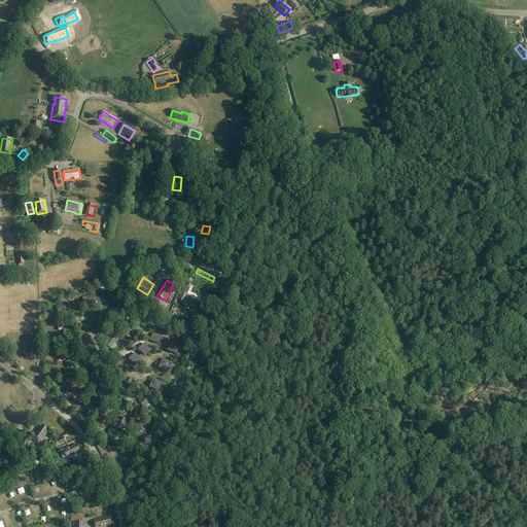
[(116,288),(120,294),(129,289),(125,283),(116,288)]
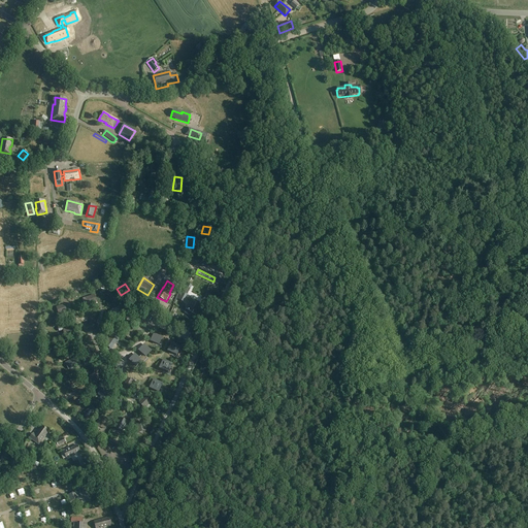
[(94,295),(85,298),(88,305),(96,303),(94,295)]
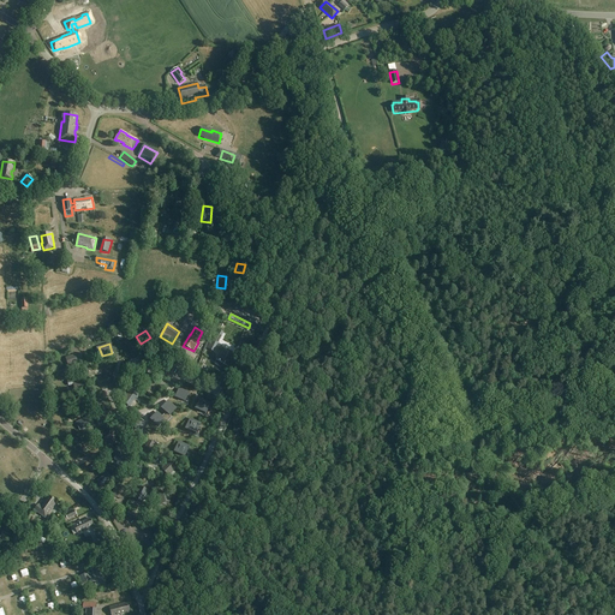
[(221,352),(216,362),(215,364),(215,365),(220,368),(221,368),(222,364),(224,365),(224,364),(226,360),(225,360),(228,353),(222,350),(224,348),(219,346),(218,351),(221,352)]
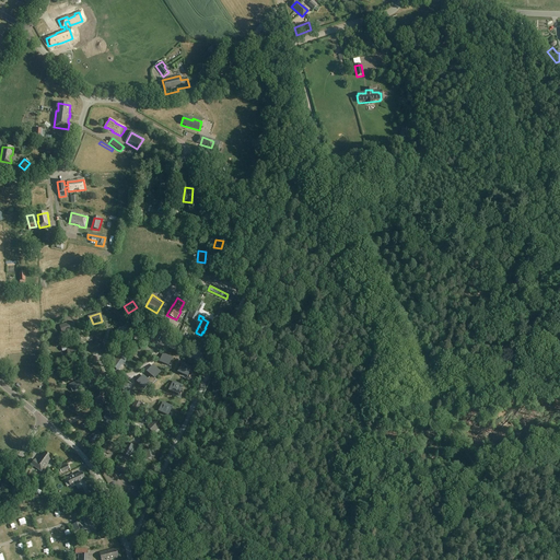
[(153,326),(148,318),(143,322),(144,324),(144,325),(146,326),(144,327),(148,330),(153,326)]
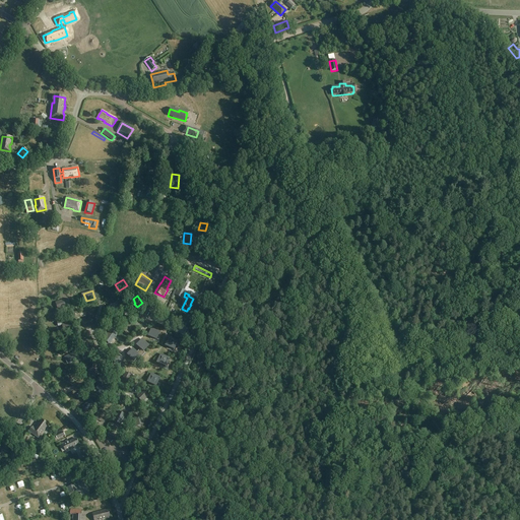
[(55,303),(58,311),(67,308),(64,300),(55,303)]
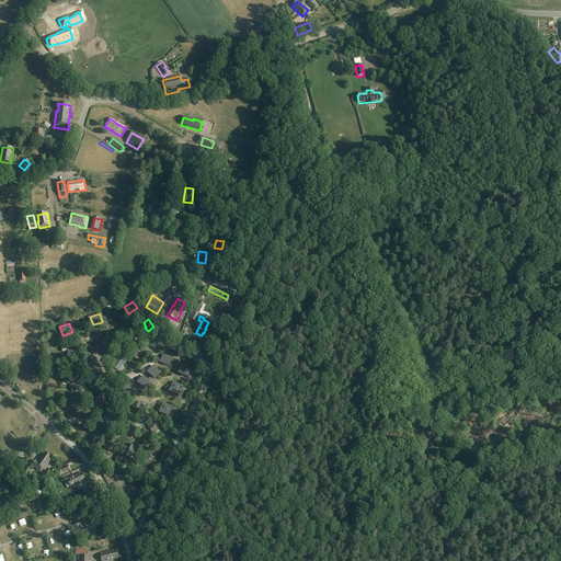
[(76,347),(67,350),(68,358),(78,356),(76,347)]
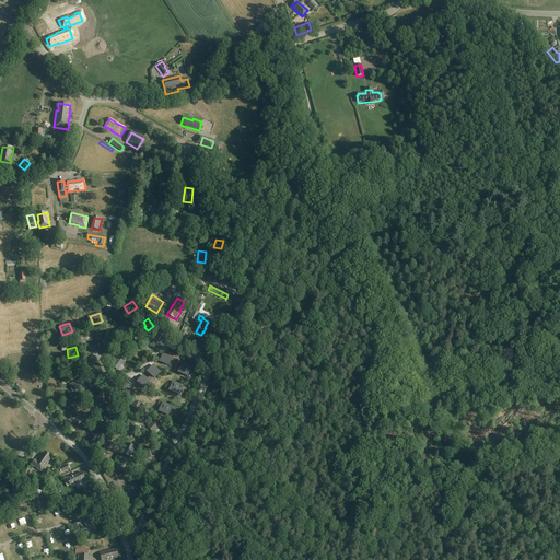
[(131,354),(136,358),(141,351),(137,348),(131,354)]
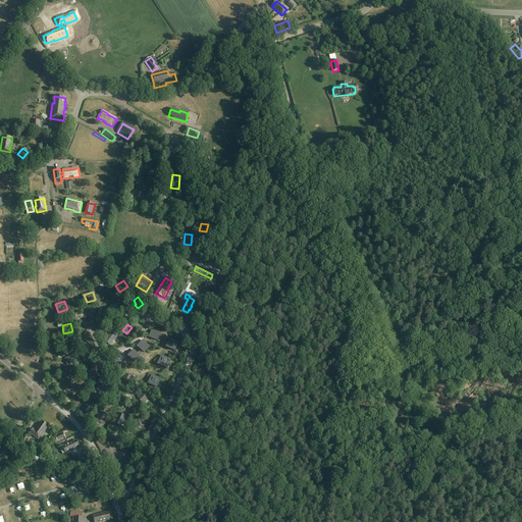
[(149,337),(157,341),(160,333),(152,330),(149,337)]
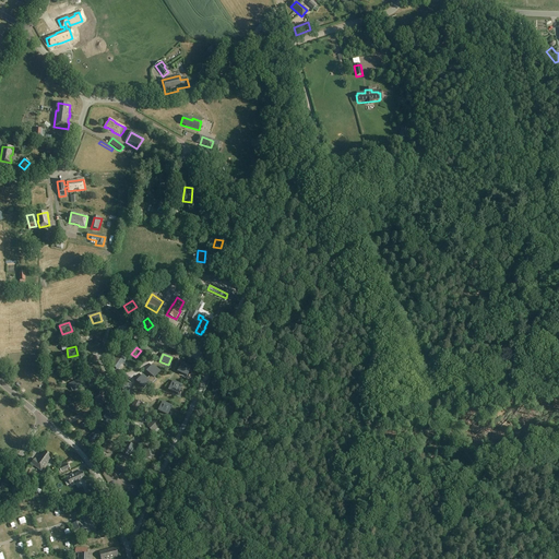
[(117,357),(113,365),(119,369),(123,361),(125,363),(126,360),(117,355),(116,357),(117,357)]
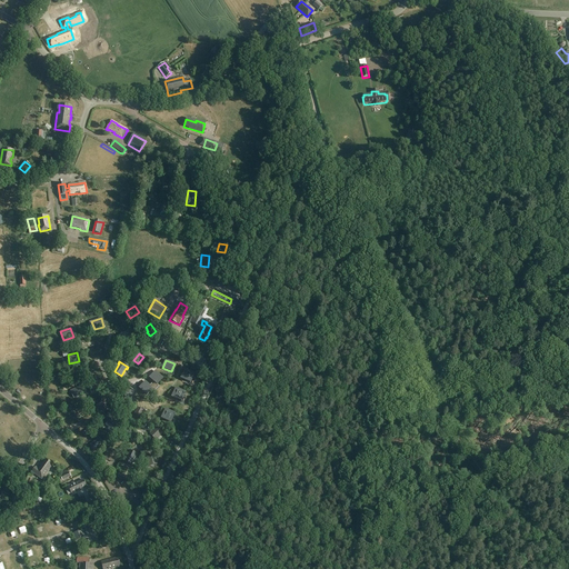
[(181,379),(190,383),(195,373),(186,369),(181,379)]
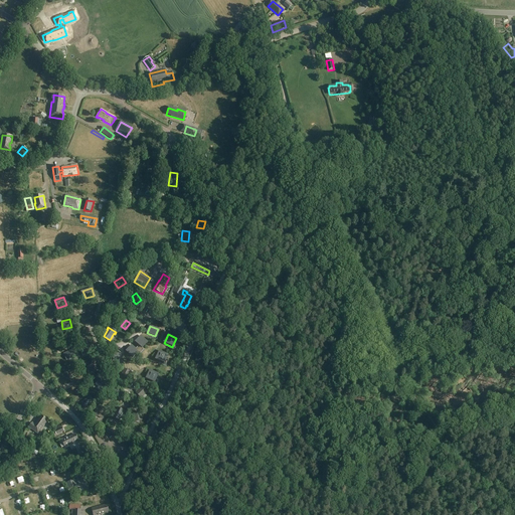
[(136,349),(141,353),(144,350),(142,348),(148,342),(141,336),(135,342),(139,345),(136,349)]
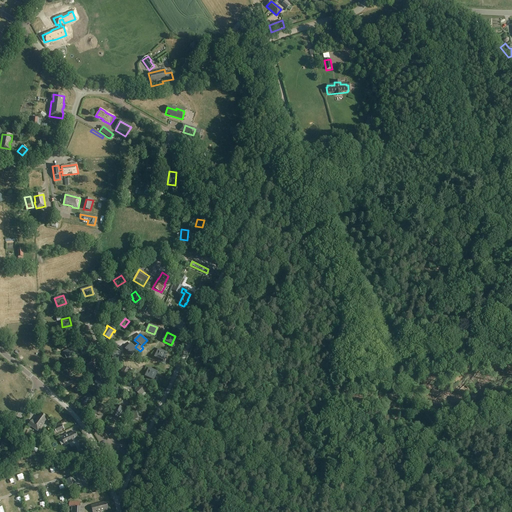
[(140,351),(135,347),(130,344),(125,350),(132,356),(135,352),(137,354),(140,351)]
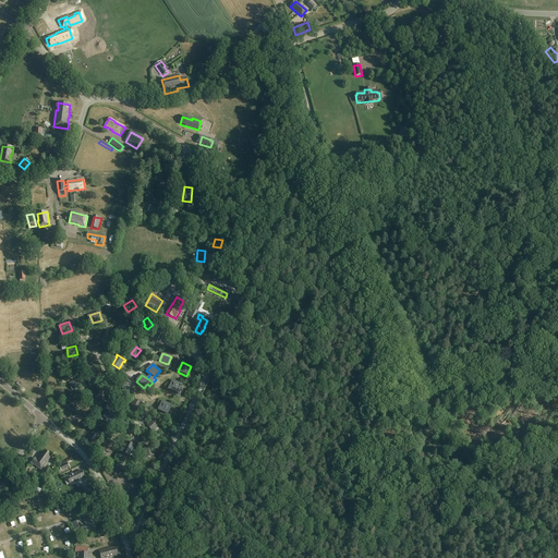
[(74,386),(72,386),(74,389),(82,386),(82,387),(85,386),(81,377),(79,378),(79,379),(73,383),(74,386)]
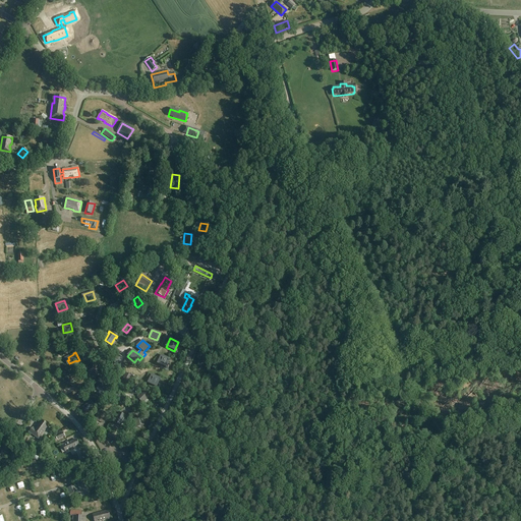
[(158,364),(166,368),(170,359),(161,355),(158,364)]
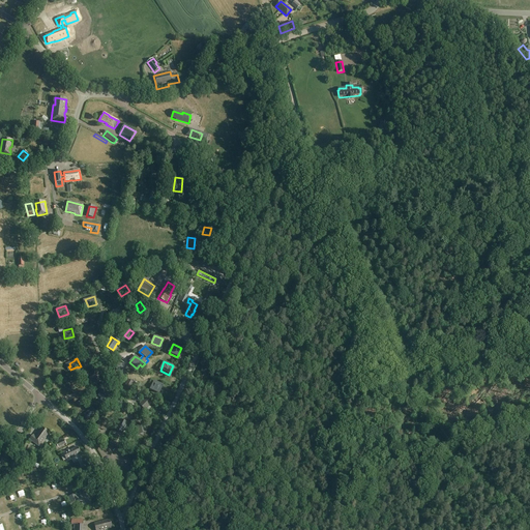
[(118,364),(116,373),(124,375),(125,365),(118,364)]
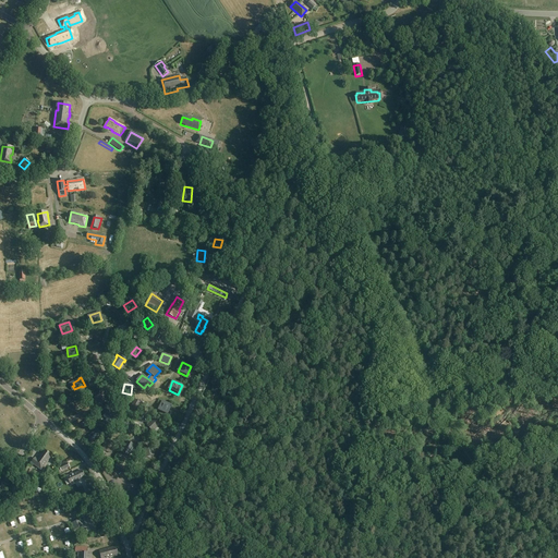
[(92,399),(96,407),(105,402),(100,395),(92,399)]
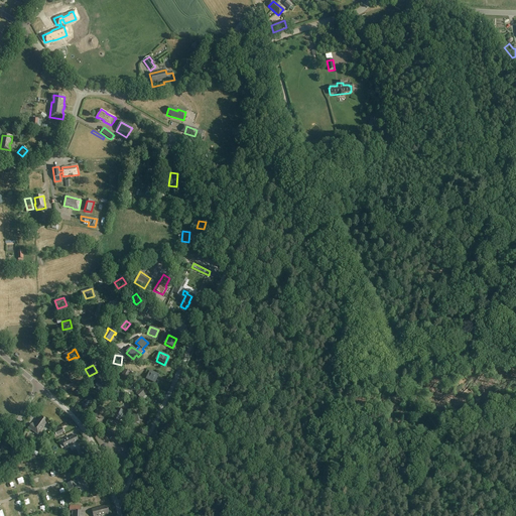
[(146,380),(155,384),(159,375),(150,371),(146,380)]
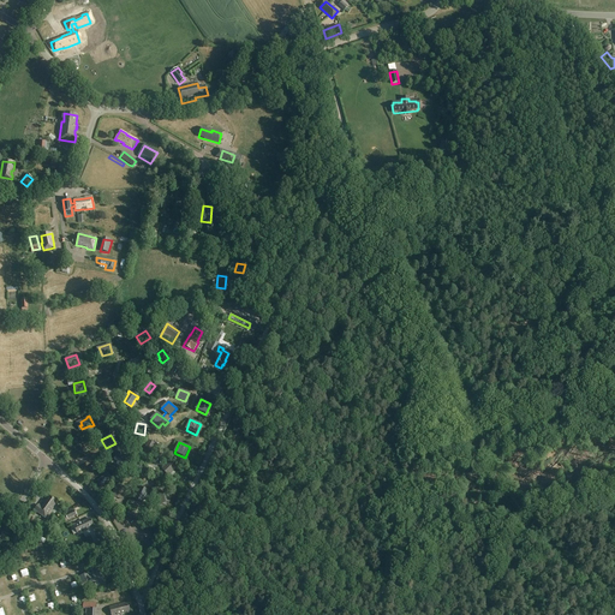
[(124,467),(129,461),(120,453),(114,459),(124,467)]
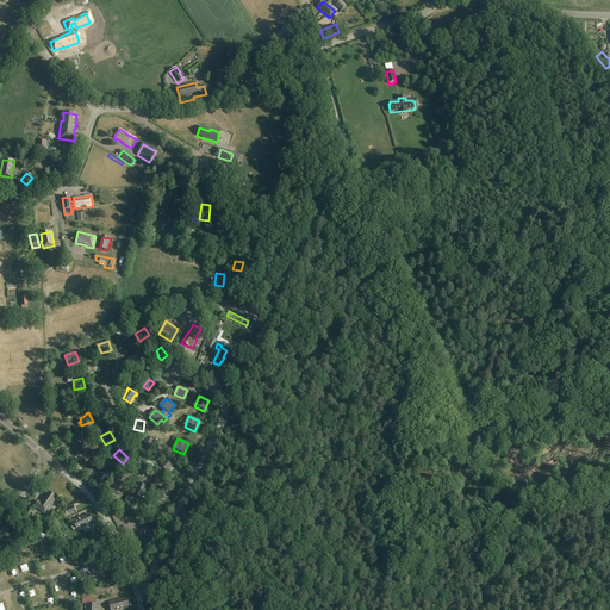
[(139,472),(144,466),(136,459),(131,465),(139,472)]
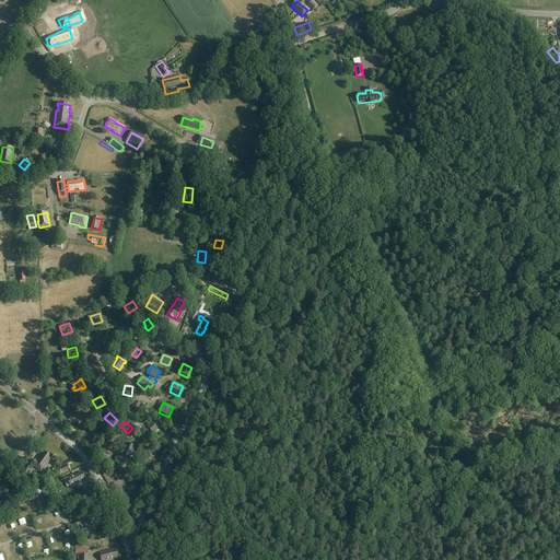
[(153,421),(147,428),(153,433),(160,427),(153,421)]
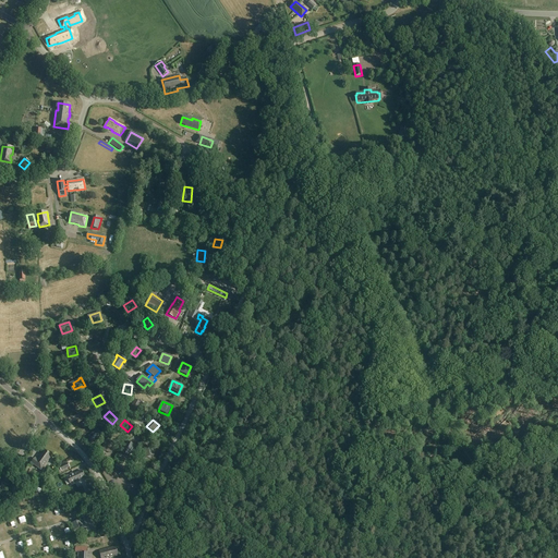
[(105,440),(101,451),(111,453),(113,443),(105,440)]
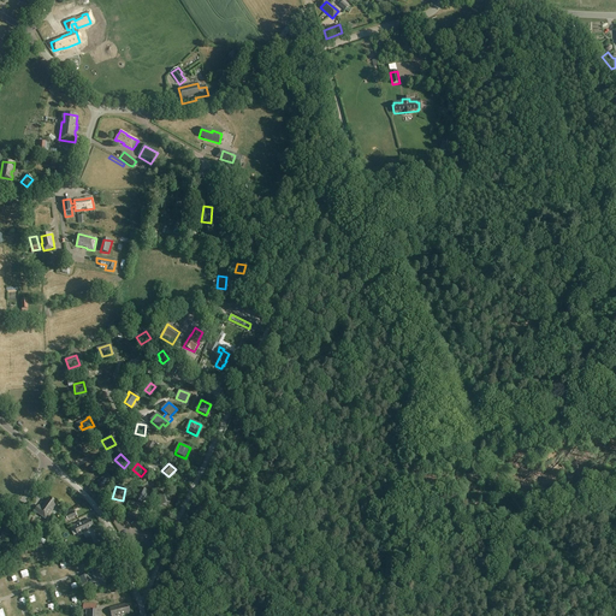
[(143,503),(148,492),(141,489),(140,489),(135,499),(143,503)]
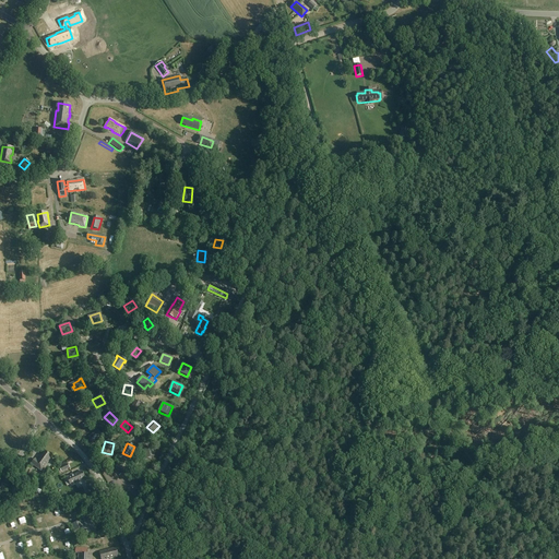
[(32,464),(42,472),(51,456),(45,452),(37,461),(35,460),(32,464)]
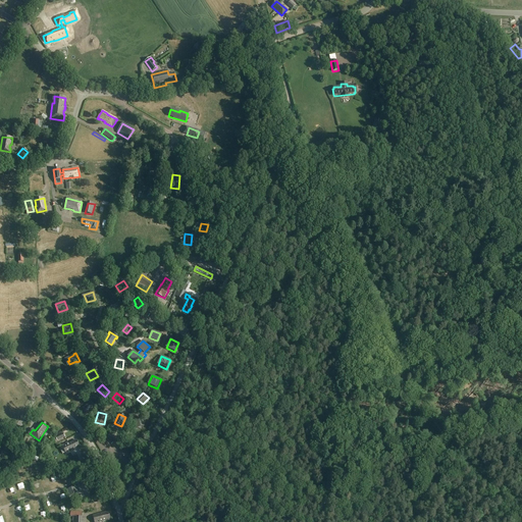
[(23,435),(19,442),(27,446),(30,438),(23,435)]
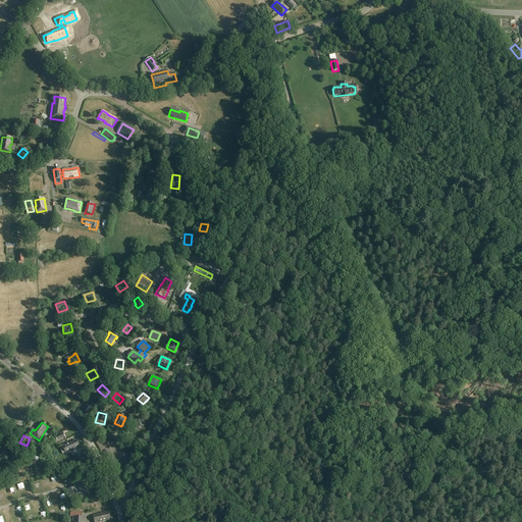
[(80,447),(76,439),(68,444),(67,442),(61,446),(65,453),(80,447)]
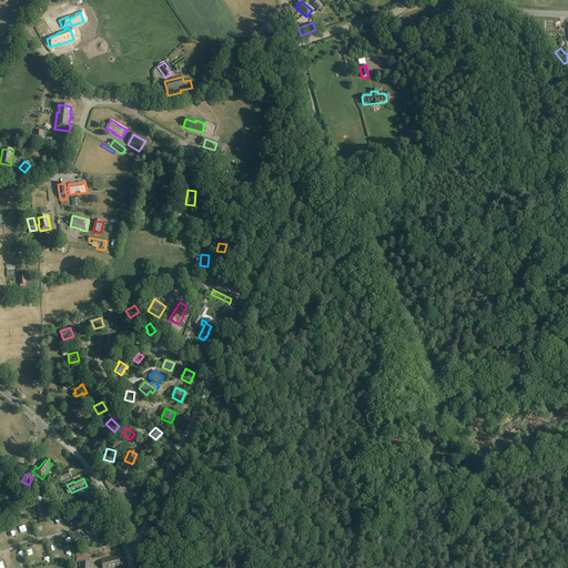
[(79,497),(84,508),(92,505),(87,494),(79,497)]
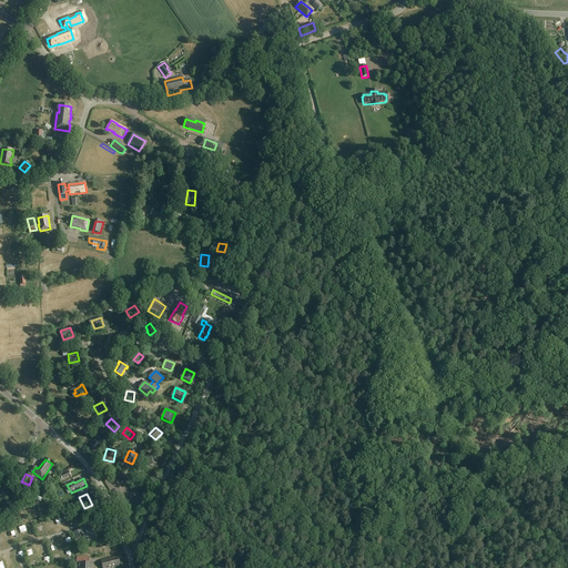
[(80,563),(79,567),(93,567),(93,563),(89,563),(89,557),(77,557),(77,561),(80,563)]
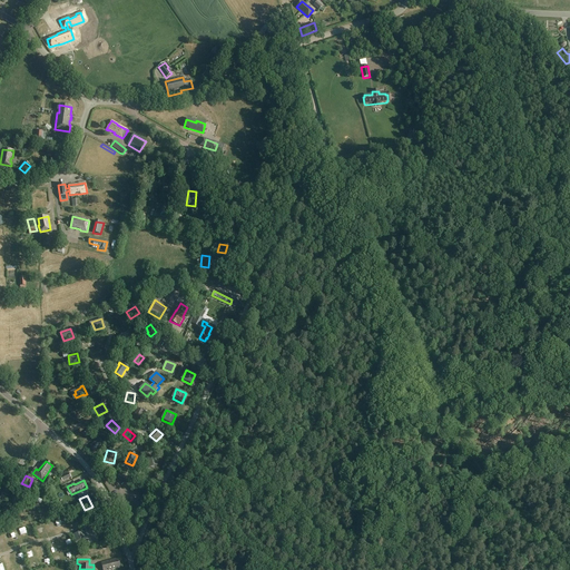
[(100,563),(102,569),(114,569),(119,569),(121,568),(118,559),(117,559),(100,563)]
